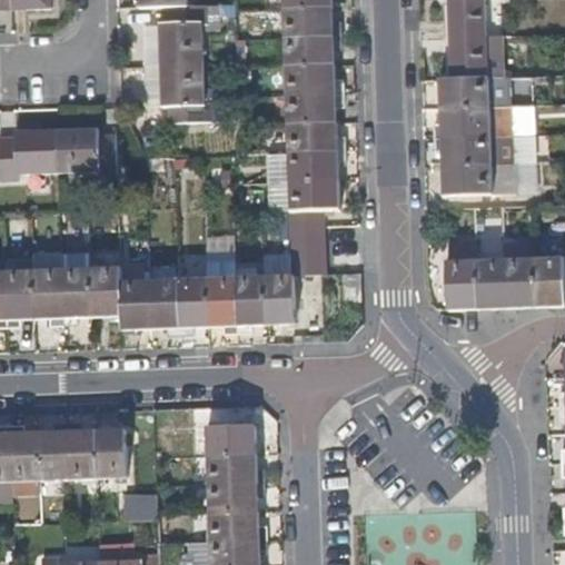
[(482,35),(481,0),(444,0),(446,36),(482,35)]
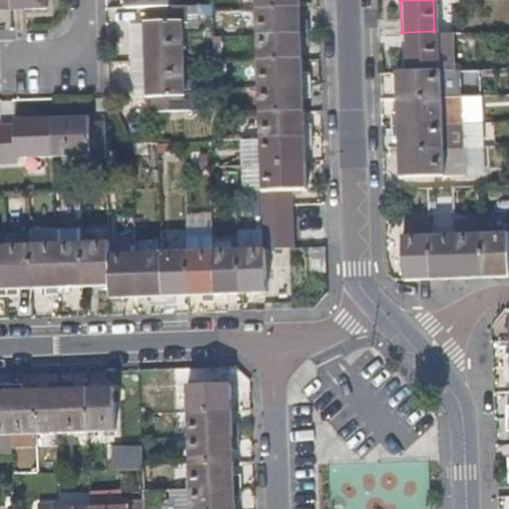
[(180,55),(178,19),(183,19),(183,3),(166,3),(145,4),(145,20),(140,20),(141,56),(180,55)]
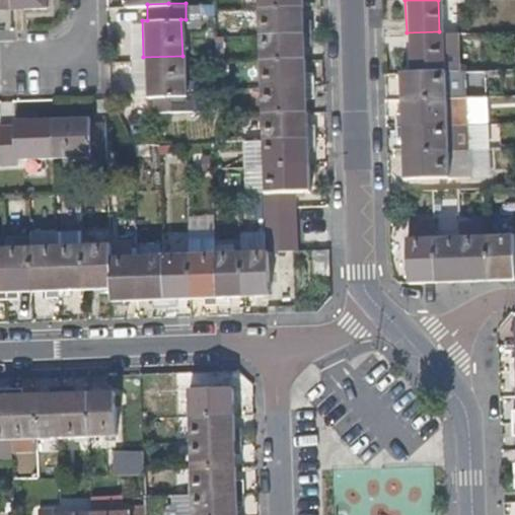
[(301,18),(300,4),(256,6),(258,32),(301,31),(301,18)]
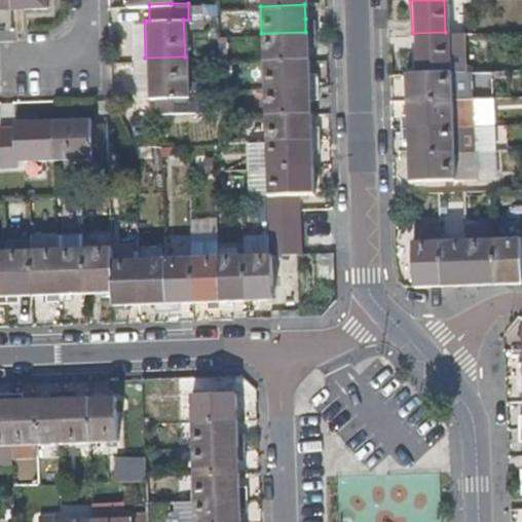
[(306,45),(305,32),(261,33),(262,60),(306,59),(306,45)]
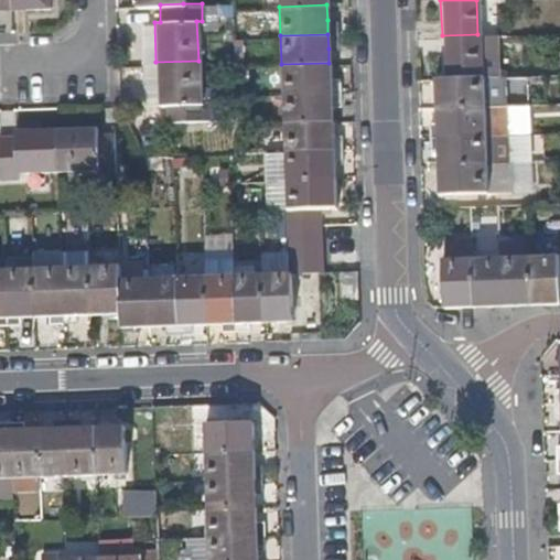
[(478,75),(477,34),(442,35),(443,76),(478,75)]
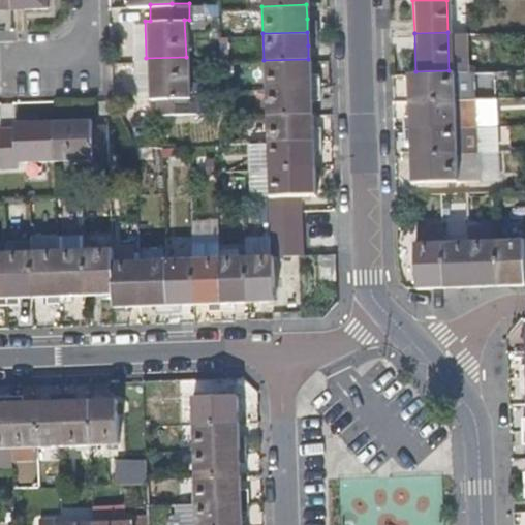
[(187,95),(186,57),(146,58),(148,97),(153,97),(153,113),(192,112),(192,96),(187,95)]
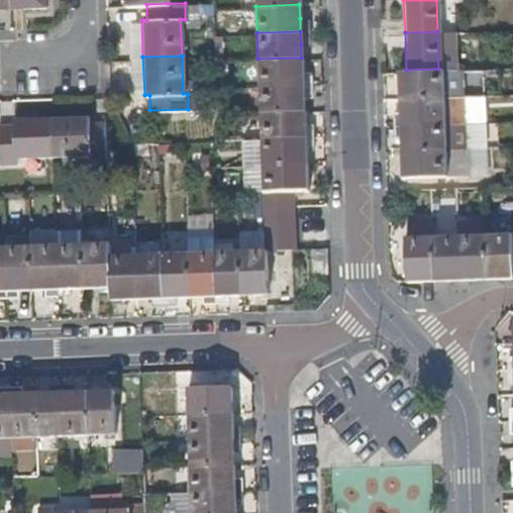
[(301,70),(301,58),(258,59),(259,84),(301,82),(301,70)]
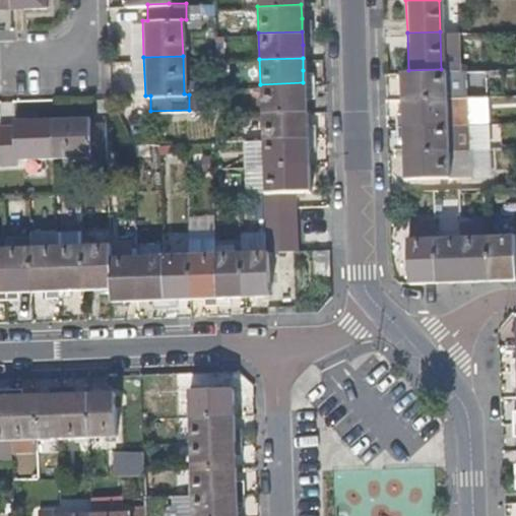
[(311,82),(311,69),(303,70),(303,82),(311,82)]
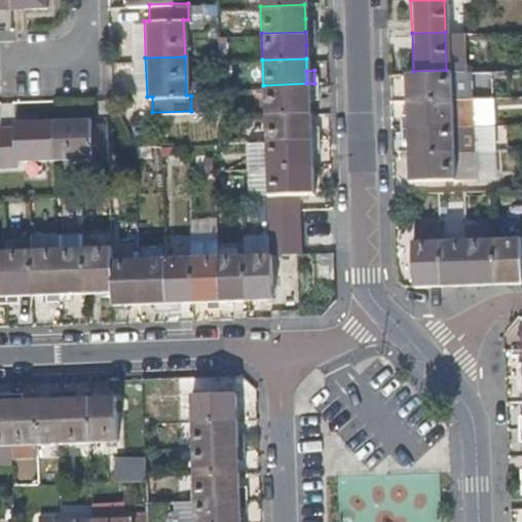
[(448,96),(446,70),(413,71),(404,71),(404,98),(448,96)]
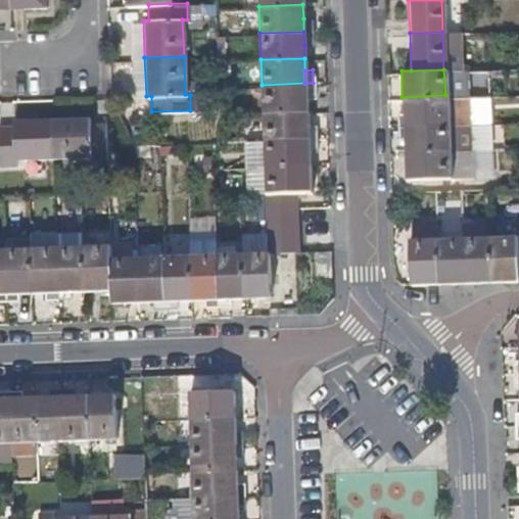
[(305,97),(304,83),(262,85),(263,111),(307,110),(305,97)]
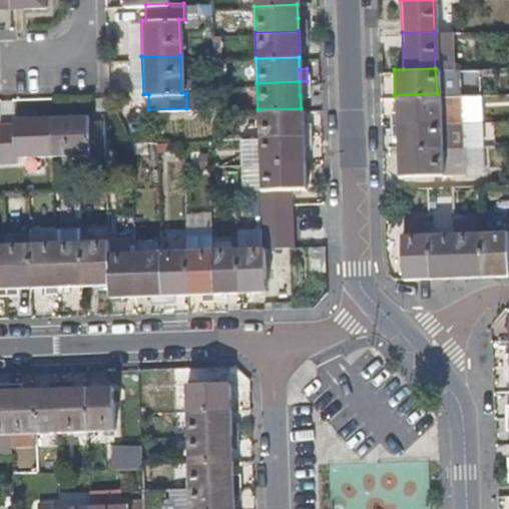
[(308,94),(307,81),(299,81),(300,95),(308,94)]
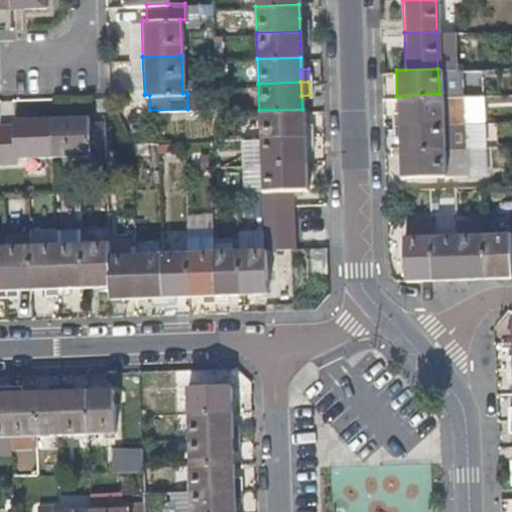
[(440,121),(439,95),(439,94),(396,96),(397,110),(398,122),(440,121)]
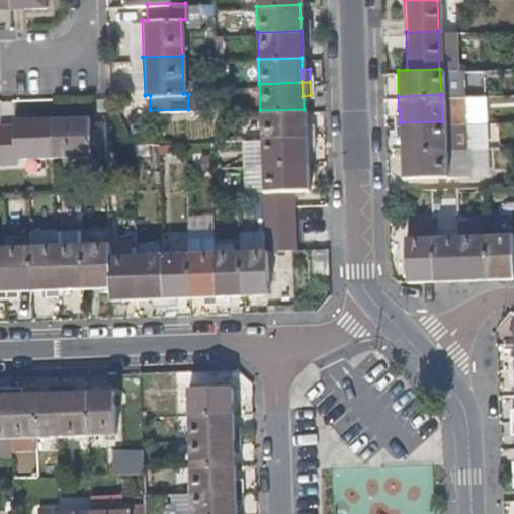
[(305,122),(304,109),(260,110),(261,136),(305,135),(305,122)]
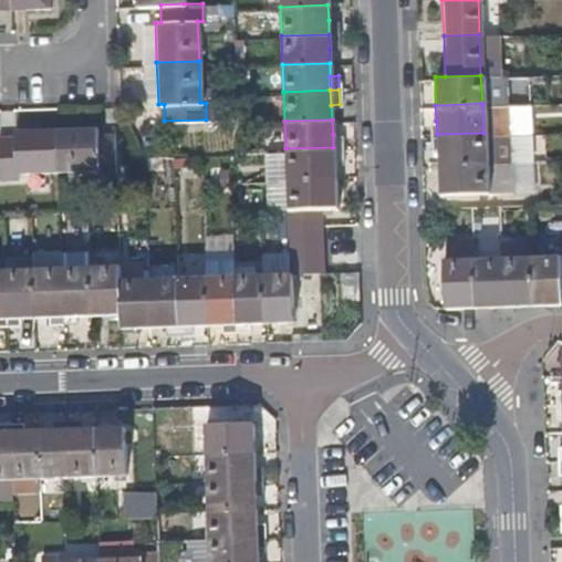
[(116,173),(115,132),(100,132),(100,127),(56,128),(59,170),(100,168),(100,174),(116,173)]
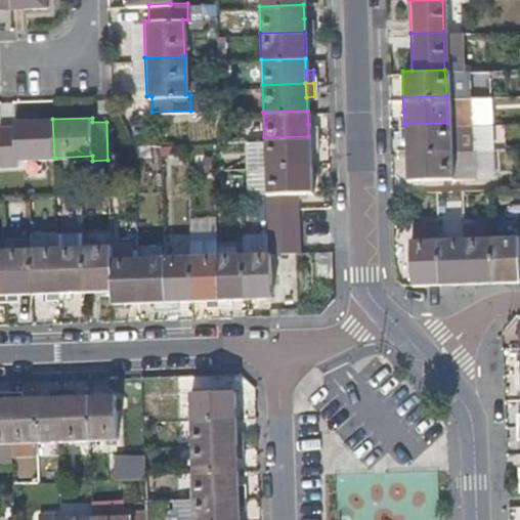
[(54,158),(52,119),(14,120),(14,124),(0,125),(0,143),(1,163),(16,163),(16,159),(54,158)]
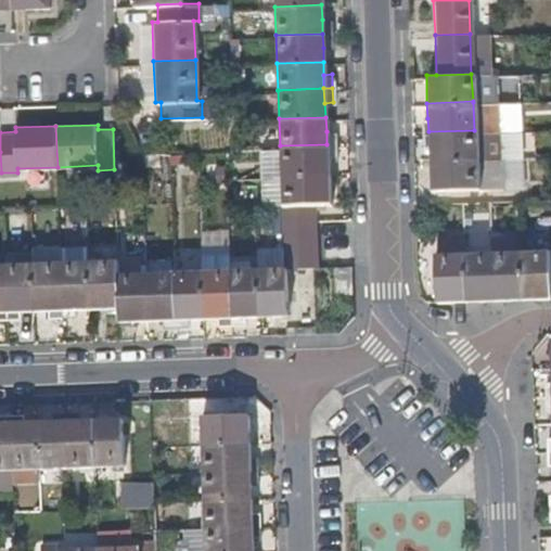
[(475,158),(474,130),(428,131),(428,145),(428,159),(475,158)]
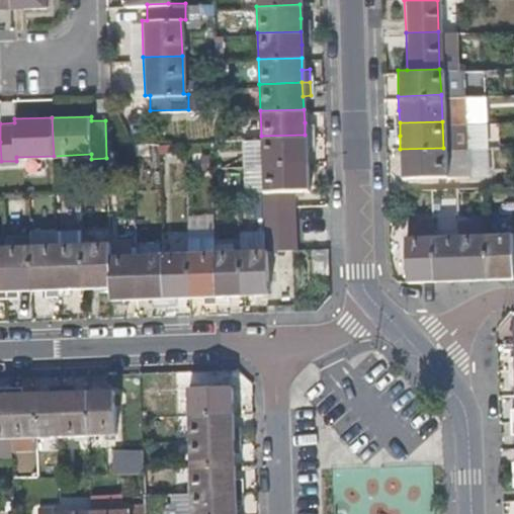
[(305,148),(305,135),(261,136),(262,162),(306,161),(305,148)]
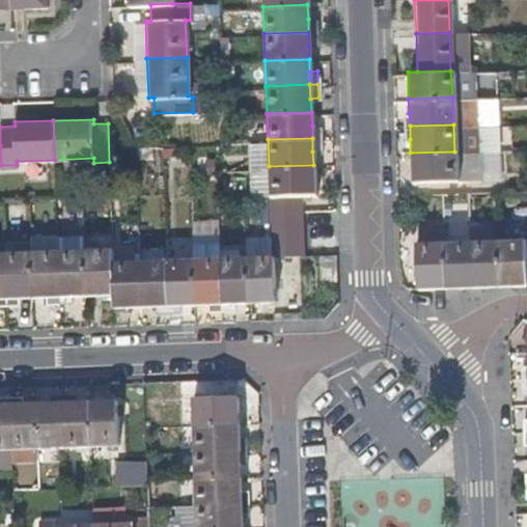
[(454,177),(454,151),(410,153),(411,178),(454,177)]
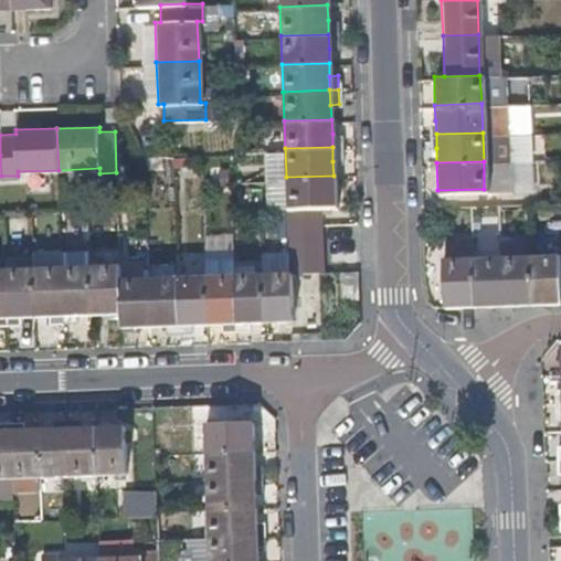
[(334,204),(334,176),(286,177),(286,205),(318,204),(334,204)]
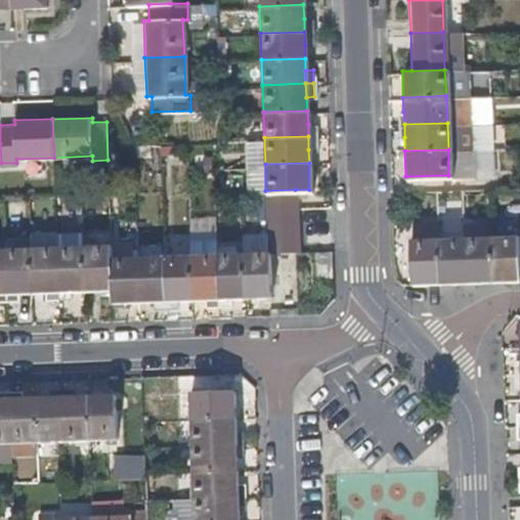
[(295,204),(295,189),(265,190),(256,190),(257,206),(295,204)]
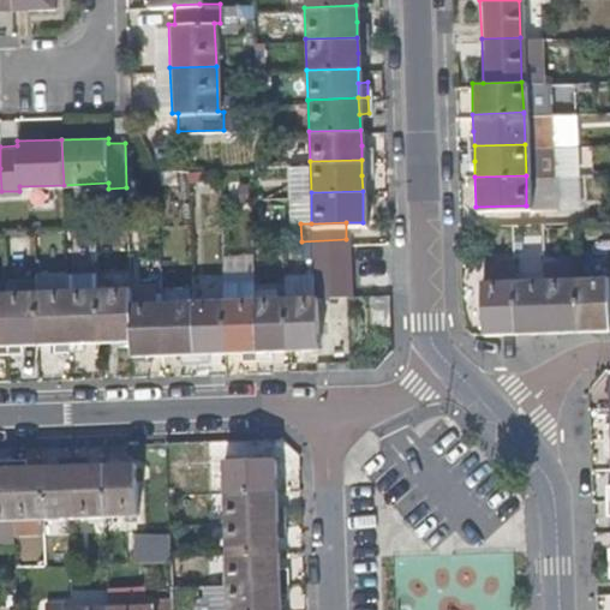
[(346,258),(346,239),(301,241),(301,261),(346,258)]
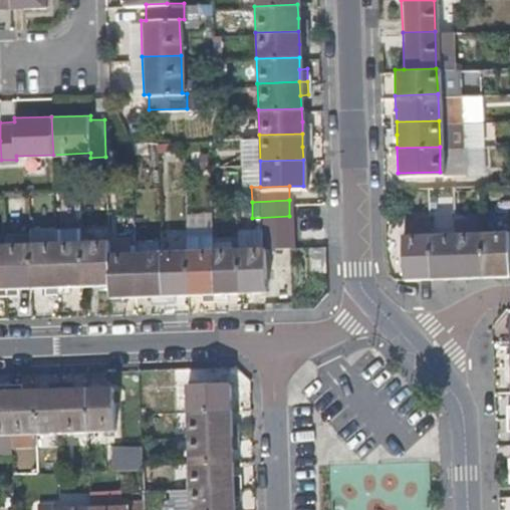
[(290,231),(289,216),(252,218),(252,232),(290,231)]
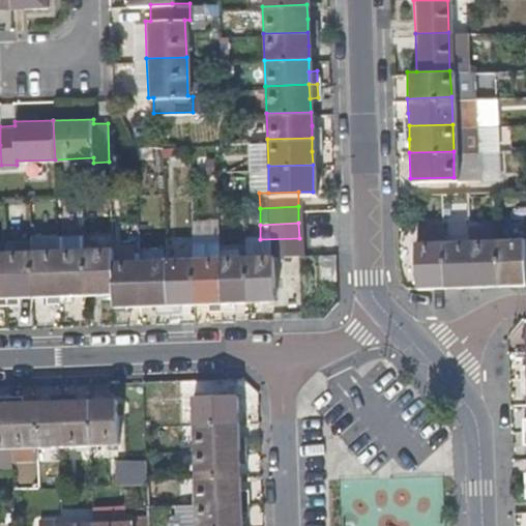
[(299,254),(299,238),(260,239),(261,256),(272,255),(299,254)]
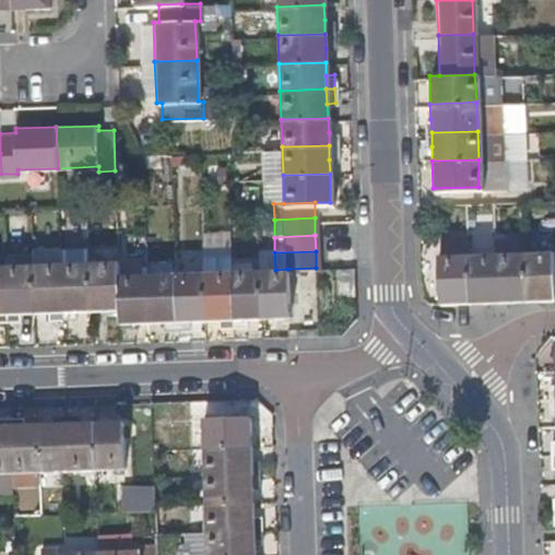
[(552,298),(550,251),(522,254),(523,299),(552,298)]
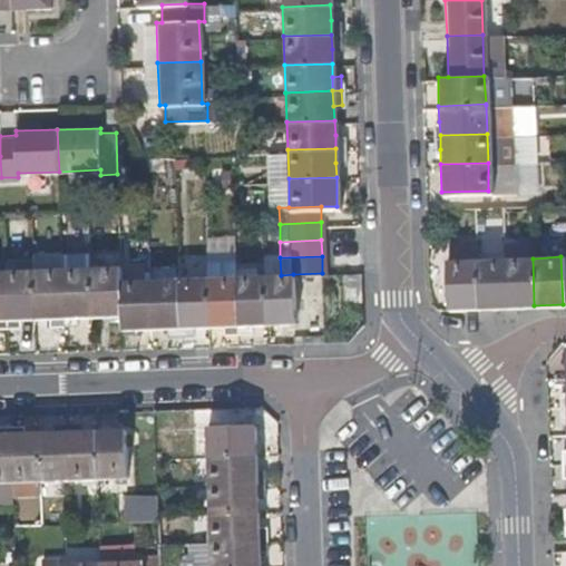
[(534,305),(533,259),(501,260),(504,306),(514,306),(534,305)]
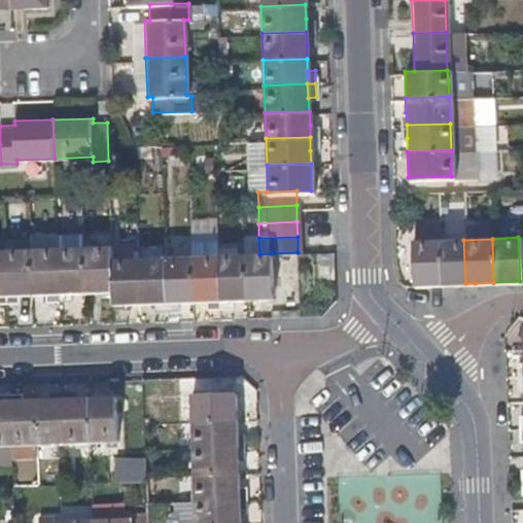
[(465,283),(463,240),(438,241),(438,251),(439,284),(465,283)]
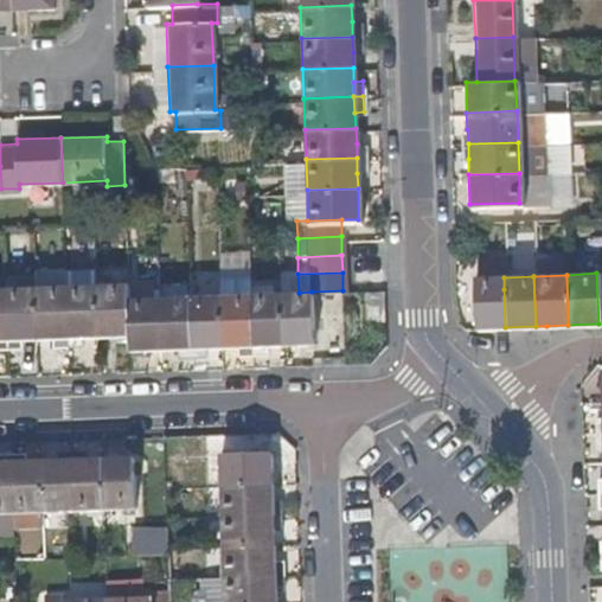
[(505,327),(504,289),(504,277),(472,279),(474,328),(505,327)]
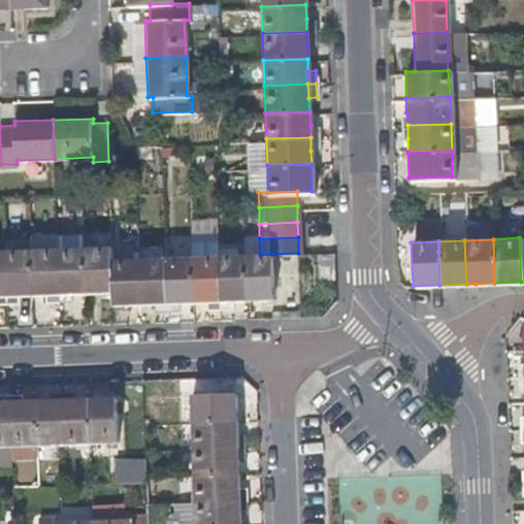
[(111,259),(111,246),(84,247),(86,285),(86,291),(112,290),(111,259)]
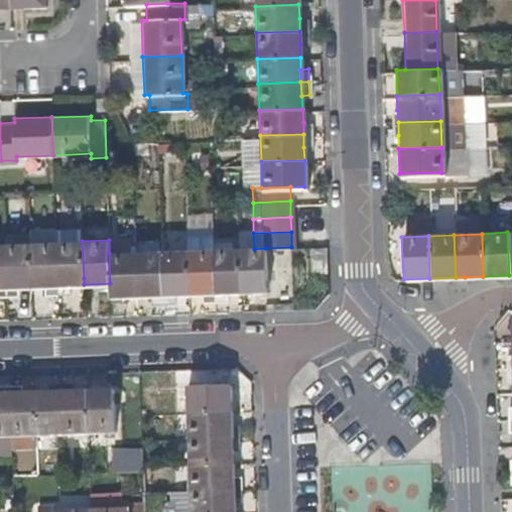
[(84,278),(82,241),(56,242),(57,285),(71,284),(84,284),(84,278)]
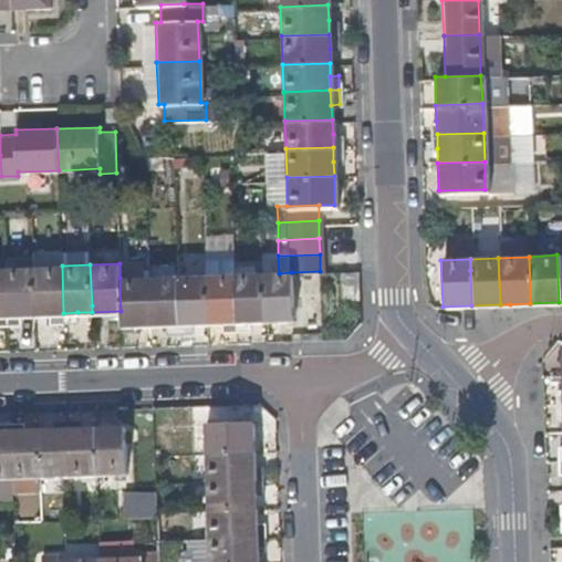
[(34,299),(33,266),(4,268),(4,272),(7,315),(21,314),(35,314),(34,299)]
